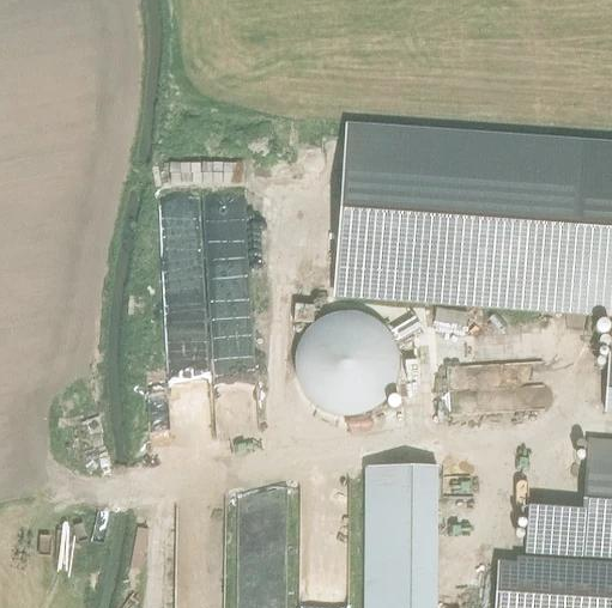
[(611,143),(346,125),(334,291),(611,310),(611,143)]
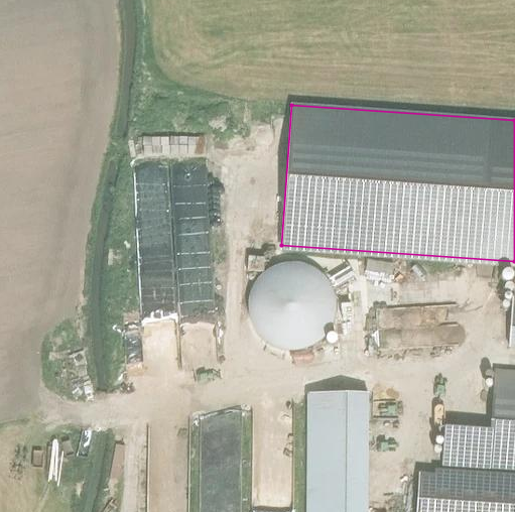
[(334,284),(355,272),(350,264),(329,276),(334,284)]
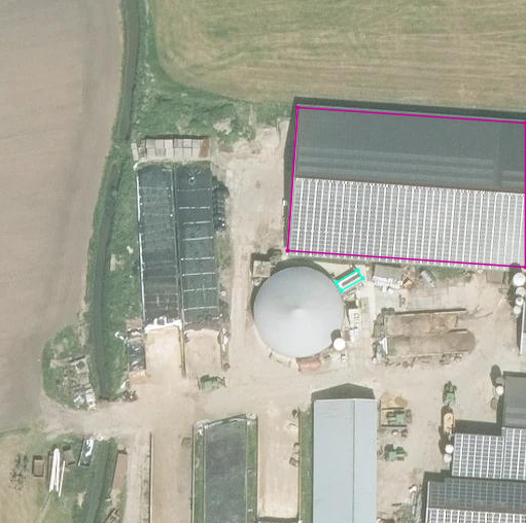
[(525,376),(505,375),(501,436),(454,432),(451,475),(525,480),(525,376)]
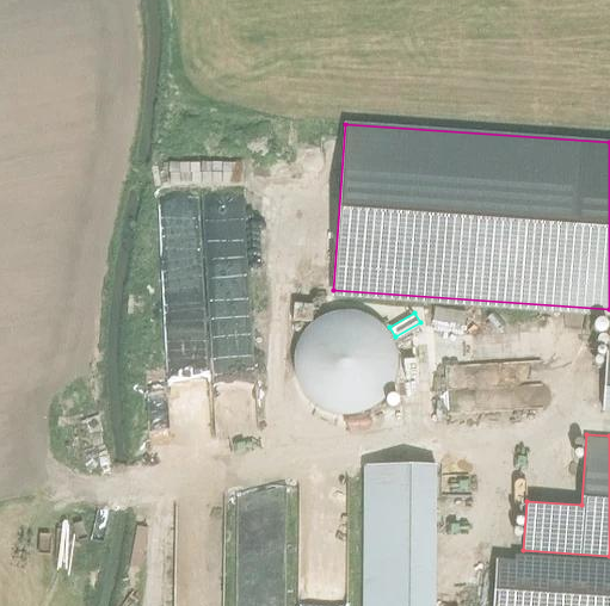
[(436,605),(437,462),(364,462),(363,605),(436,605)]
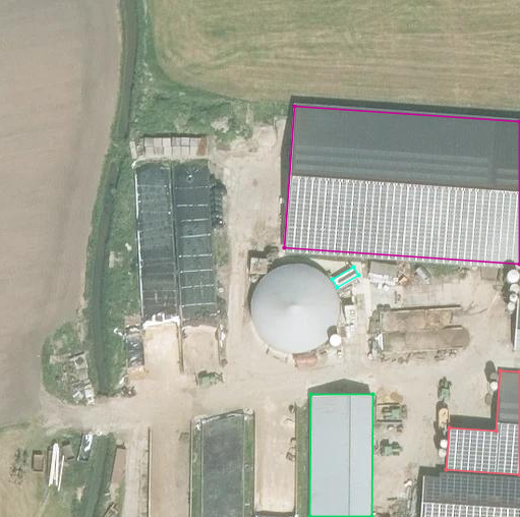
[(419,516),(519,516),(519,474),(446,469),(446,472),(438,472),(438,476),(422,475),(419,516)]
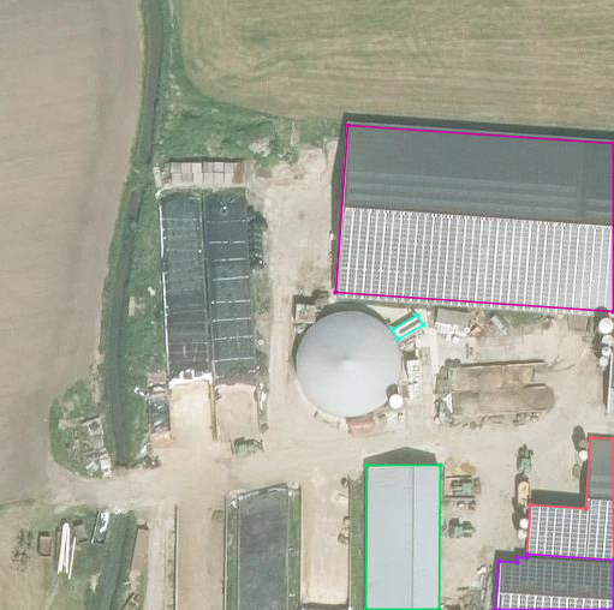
[(228,609),(230,594),(180,593),(179,609),(228,609)]
